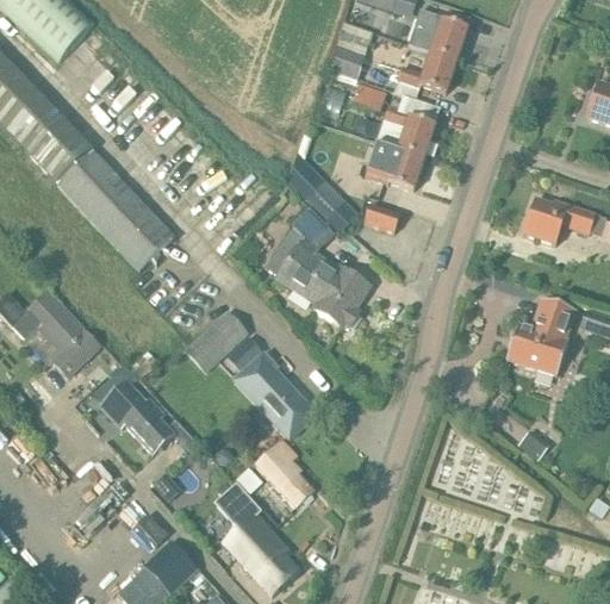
[(94,22),(70,0),(0,0),(0,5),(58,60),(94,22)]
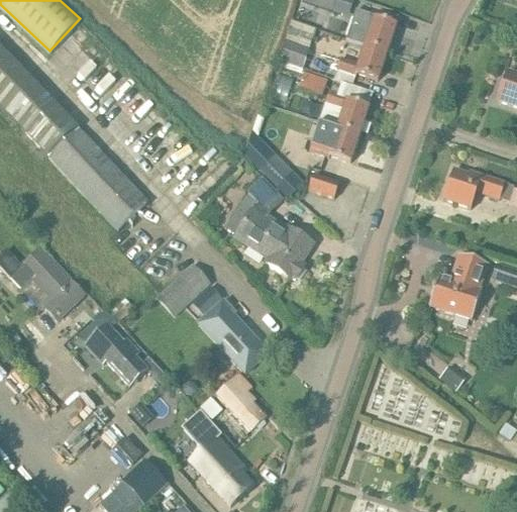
[(308,0),(332,8),(334,0),(308,0)]
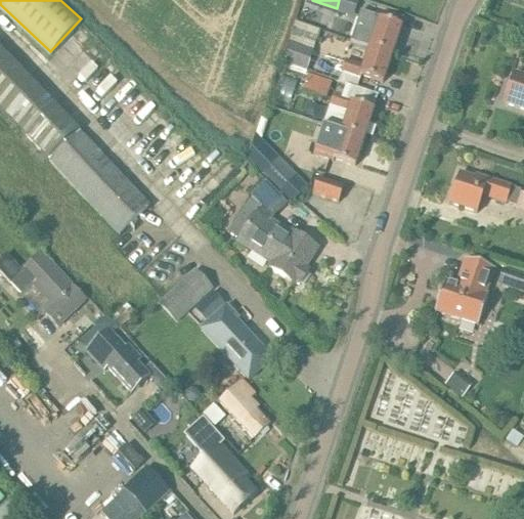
[(361,7),(357,17),(351,37),(369,44),(392,51),(401,23),(381,15),(381,13),(361,7)]
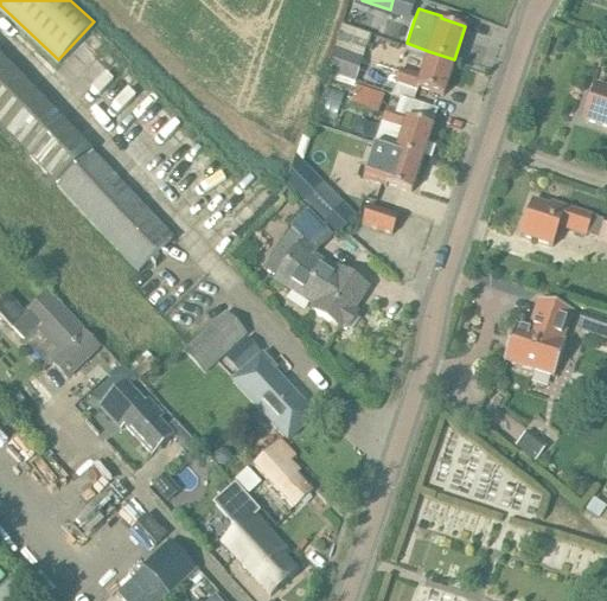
[(364,56),(346,50),(337,46),(328,70),(356,78),(364,56)]
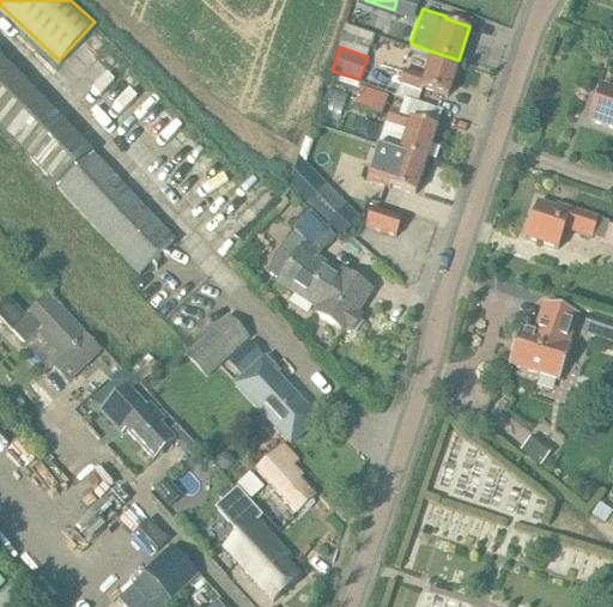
[(0,52),(0,123),(140,271),(176,237),(93,151),(92,149),(0,52)]
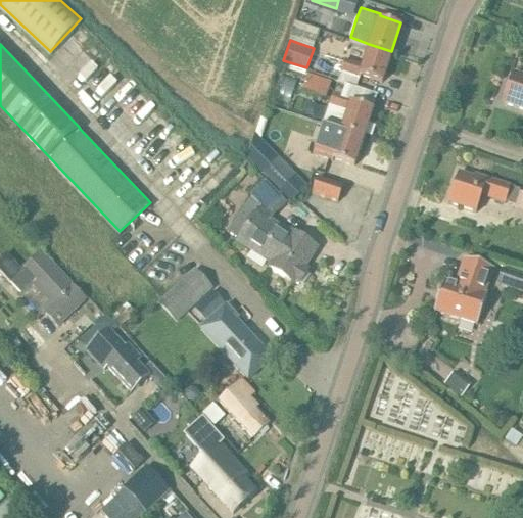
[(391,51),(369,44),(363,61),(344,55),(341,67),(361,74),(361,72),(382,79),(391,51)]
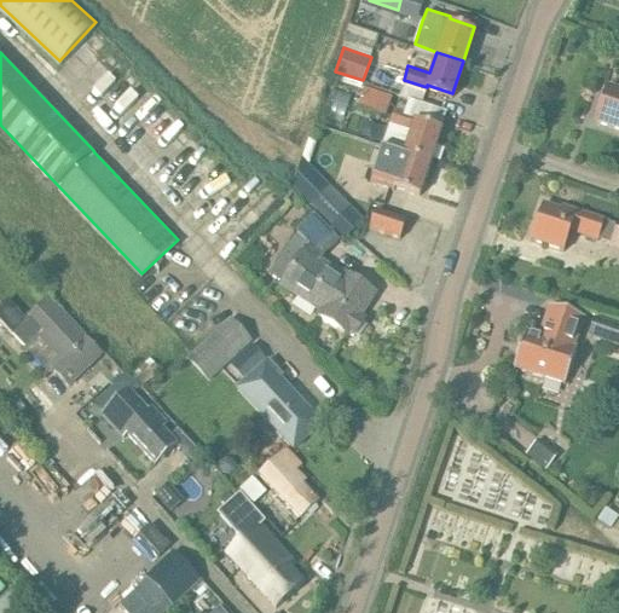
[(595,117),(618,126),(618,125),(618,86),(607,82),(595,117)]
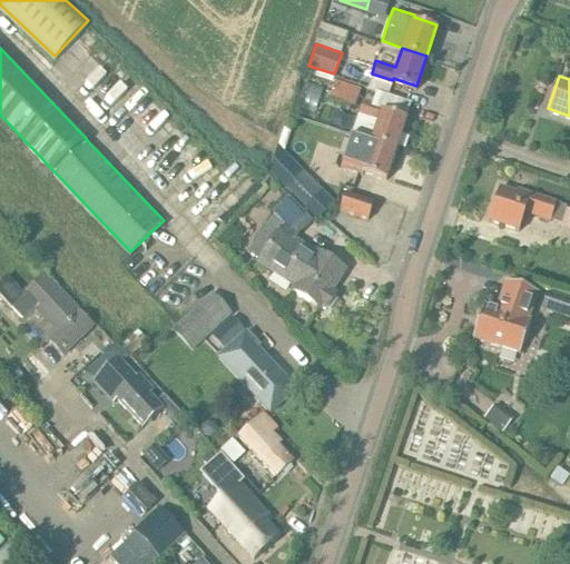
[(330,95),(344,99),(356,102),(362,87),(334,78),(330,95)]
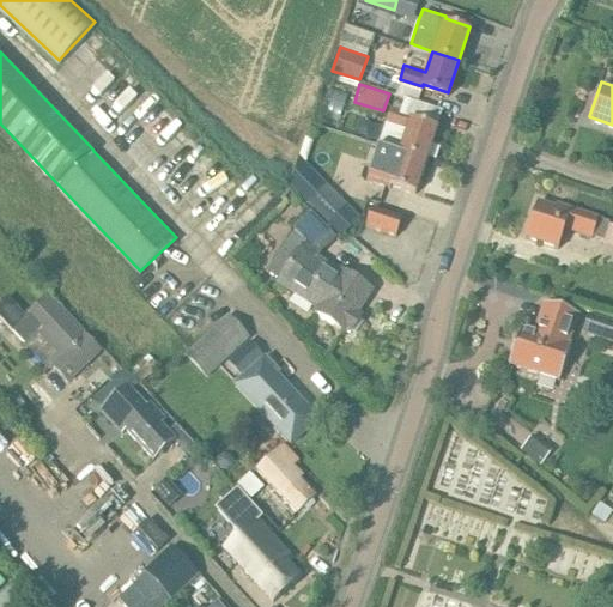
[(387,119),(378,143),(400,150),(426,158),(437,123),(412,116),(413,113),(390,105),(387,119)]
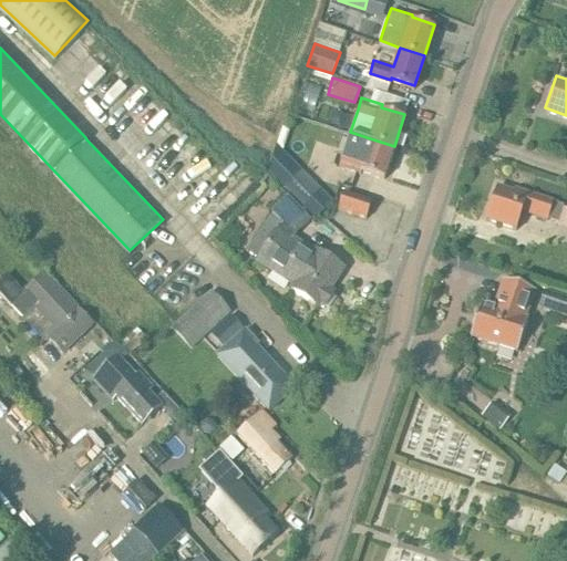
[(343,151),(339,164),(360,170),(361,167),(384,175),(394,146),(370,138),(350,132),(347,142),(343,151)]
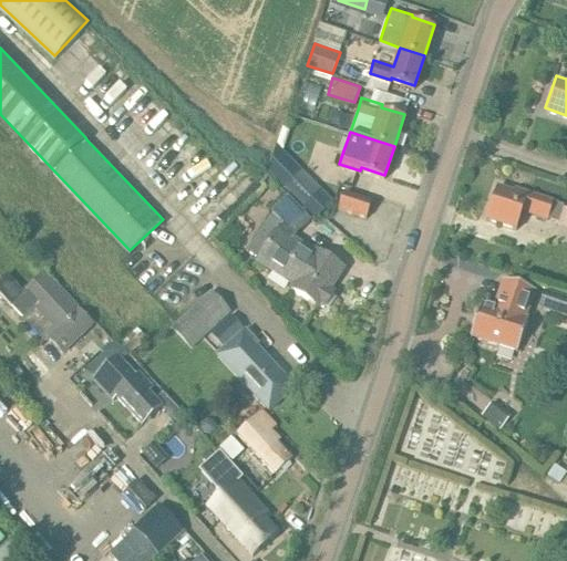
[(301,166),(296,172),(282,185),(302,205),(316,191),(321,186),(301,166)]
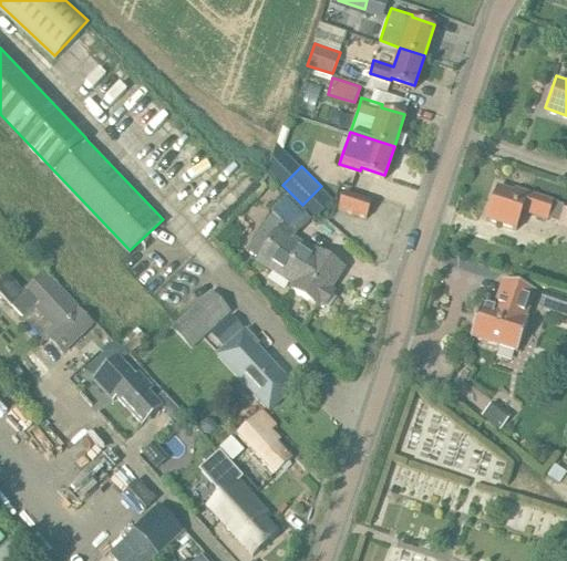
[(291,217),(295,213),(296,210),(266,183),(254,195),(277,215),(279,211),(280,213),(274,222),(278,226),(257,257),(294,281),(291,284),(319,303),(320,301),(323,303),(333,289),(329,287),(343,266),(316,247),(315,249),(294,236),(301,224),(291,217)]
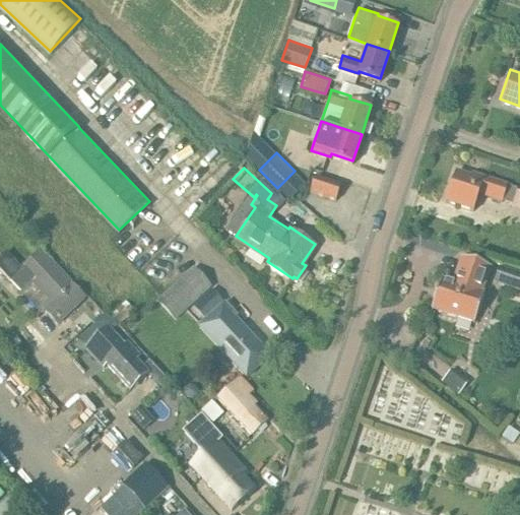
[(446,198),(465,204),(473,207),(478,191),(502,199),(508,182),(472,170),(471,174),(455,169),(446,198)]
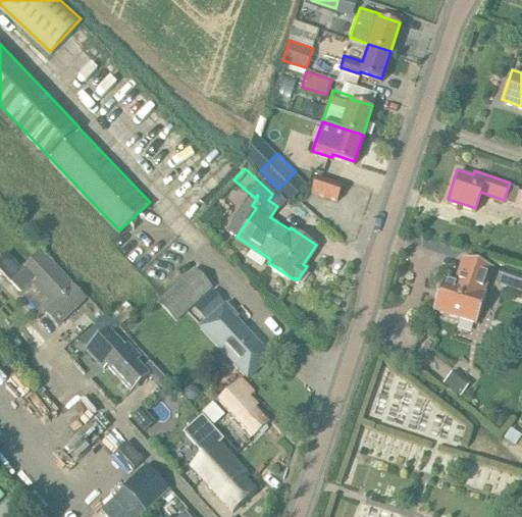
[(311,189),(337,198),(343,183),(316,174),(311,189)]
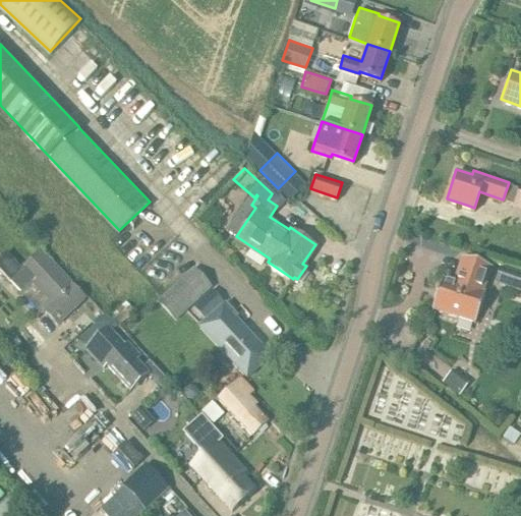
[(512,204),(520,206),(520,188),(518,187),(512,204)]
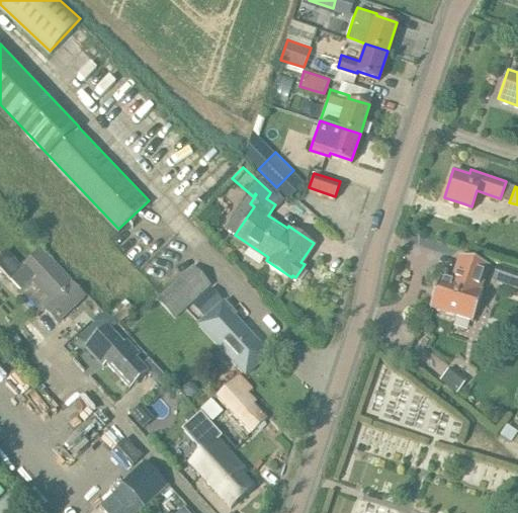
[(0,253),(0,265),(10,276),(20,287),(32,276),(49,293),(51,291),(56,296),(46,306),(57,319),(72,305),(84,292),(41,248),(36,252),(23,264),(7,247),(0,253)]
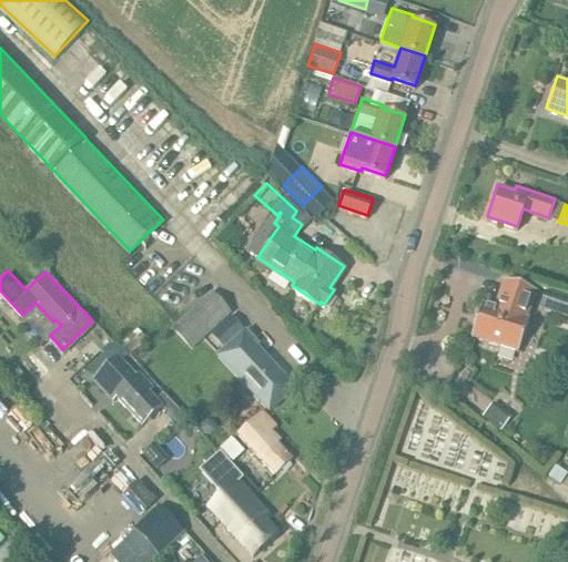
[(472,333),(501,343),(517,348),(529,315),(527,315),(536,288),(508,278),(498,306),(482,300),(472,333)]
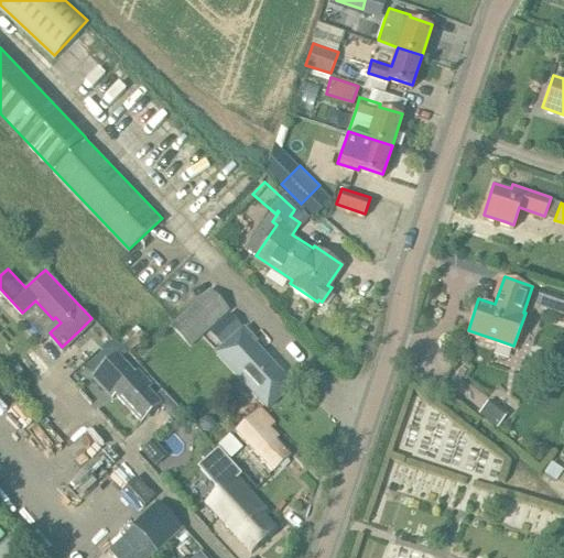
[(563,294),(543,287),(538,303),(563,312),(563,294)]
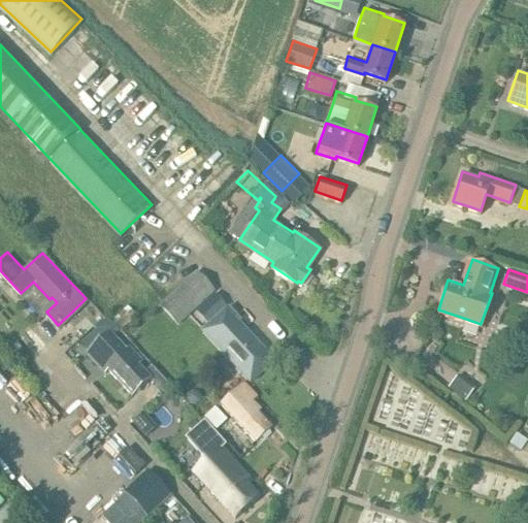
[(196,271),(161,304),(176,321),(212,289),(196,271)]
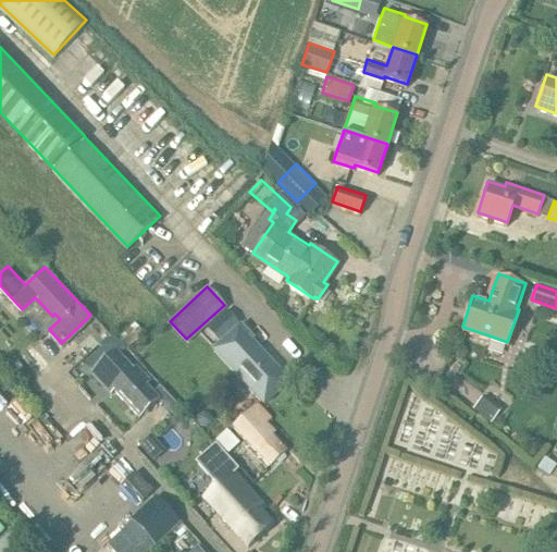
[(226,306),(207,324),(219,339),(239,320),(226,306)]
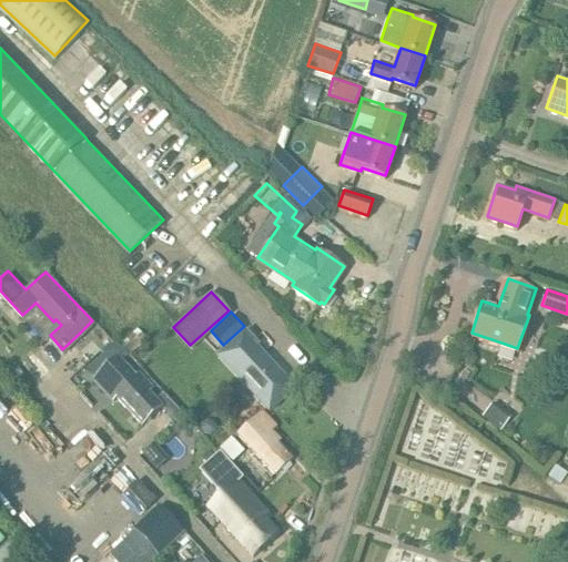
[(219,353),(269,407),(293,385),(256,344),(259,341),(245,327),(219,353)]
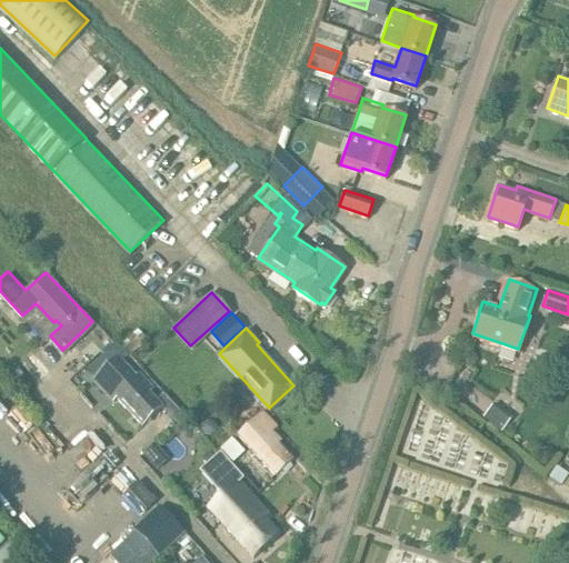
[(95,374),(92,376),(111,396),(115,393),(142,422),(159,406),(162,404),(150,391),(155,385),(148,378),(140,369),(136,373),(130,369),(121,359),(120,358),(117,354),(95,374)]
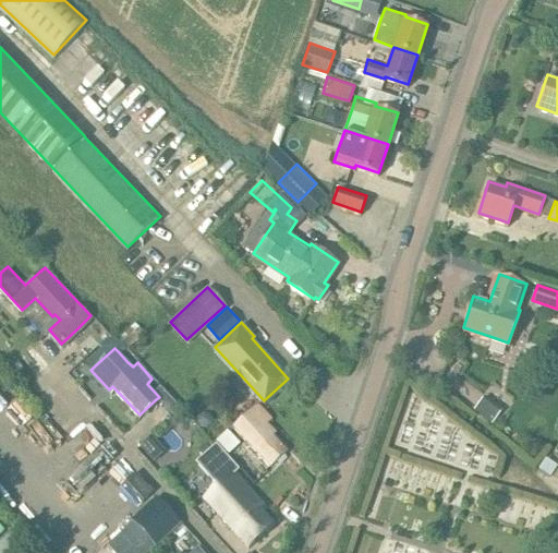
[(485,393),(473,408),(492,421),(502,407),(485,393)]
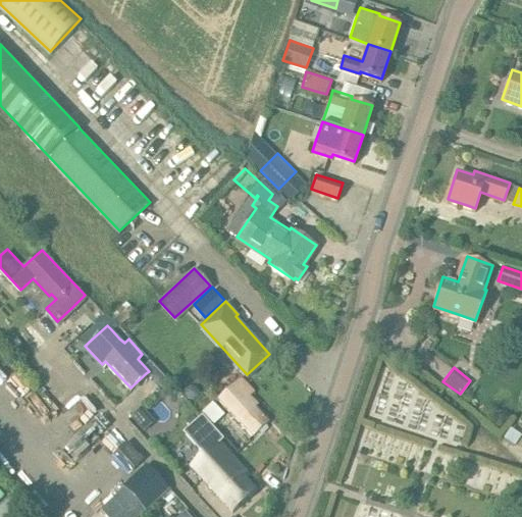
[(218,397),(239,418),(253,433),(268,418),(247,396),(254,389),(241,375),(218,397)]
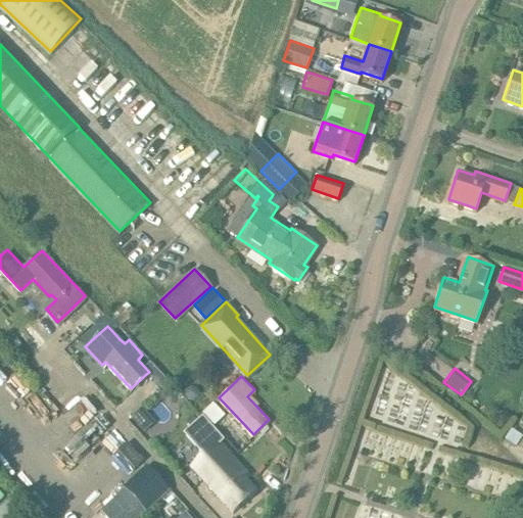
[(185,386),(184,392),(187,397),(193,397),(198,394),(199,388),(195,383),(189,383),(185,386)]
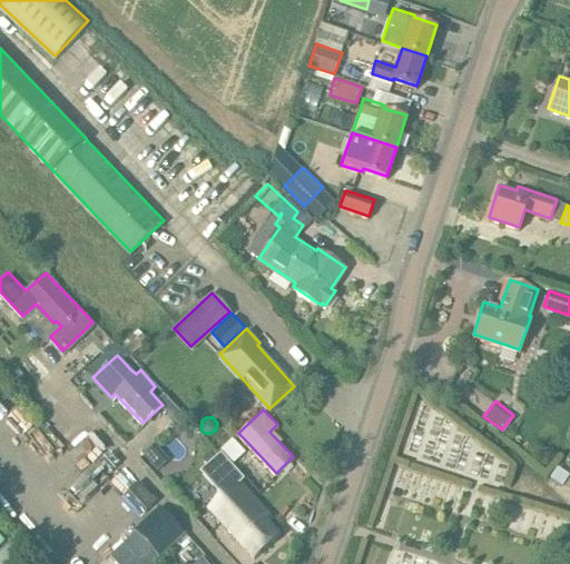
[(232,436),(220,447),(235,461),(246,451),(232,436)]
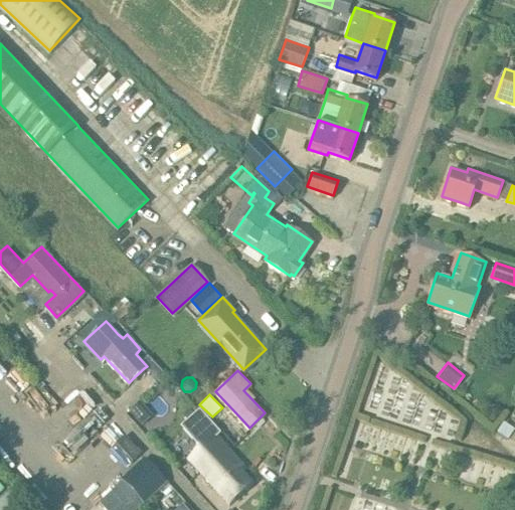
[(140,398),(129,408),(141,423),(153,413),(140,398)]
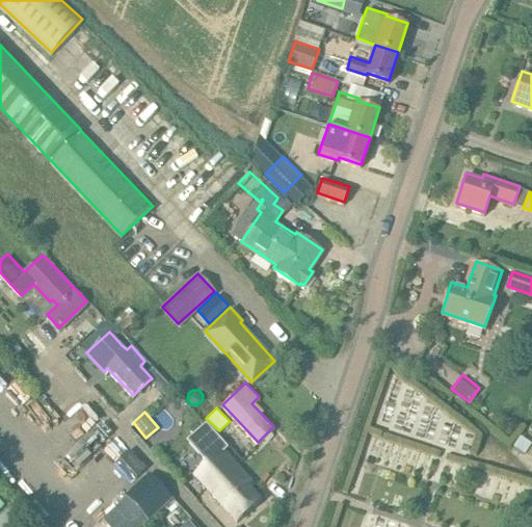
[(237,519),(260,498),(248,484),(253,480),(222,448),(225,445),(205,422),(194,431),(196,433),(209,459),(194,473),(237,519)]
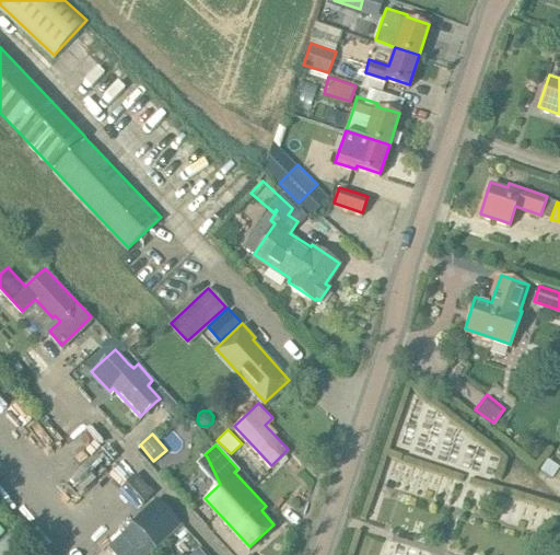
[(547,457),(541,466),(552,473),(558,463),(547,457)]
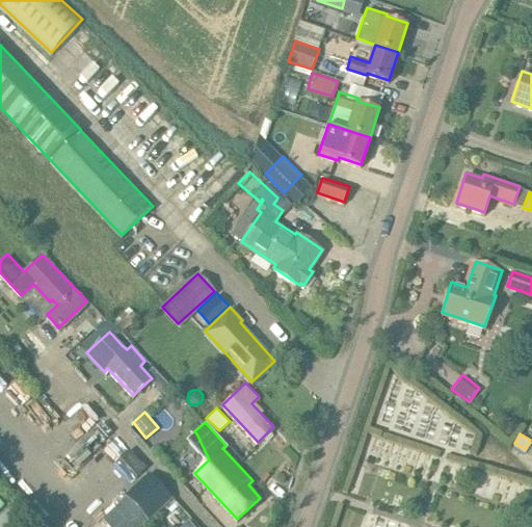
[(145,466),(128,447),(118,455),(136,474),(145,466)]
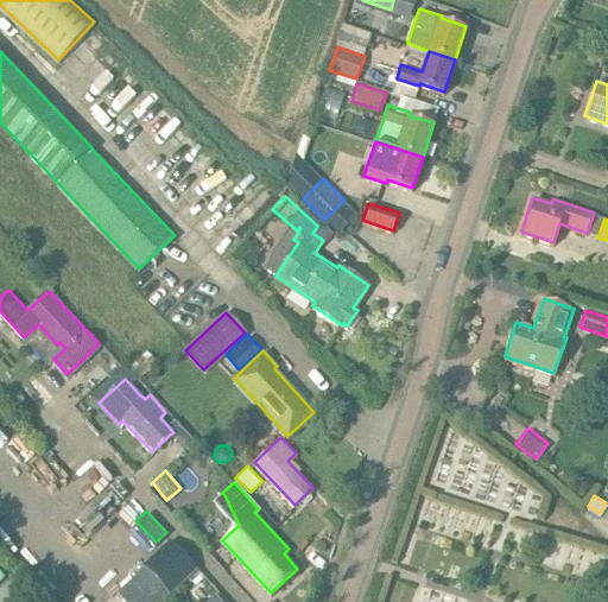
[(159,552),(146,564),(169,588),(194,564),(171,540),(159,552)]
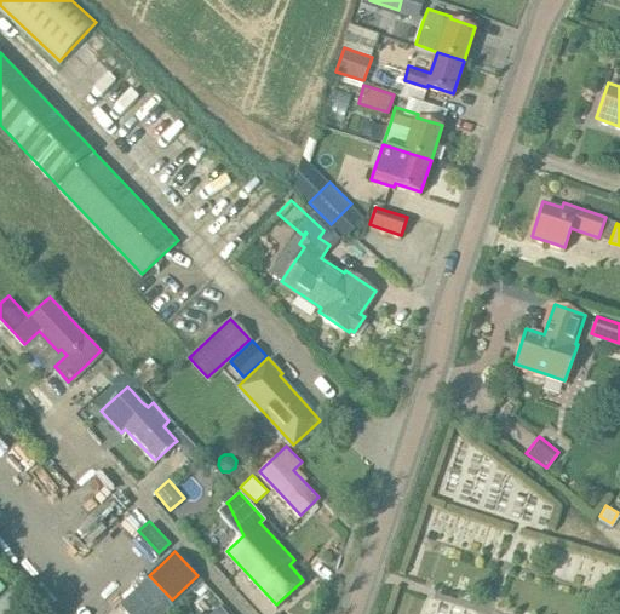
[(28,613),(9,594),(0,602),(0,613),(28,613)]
